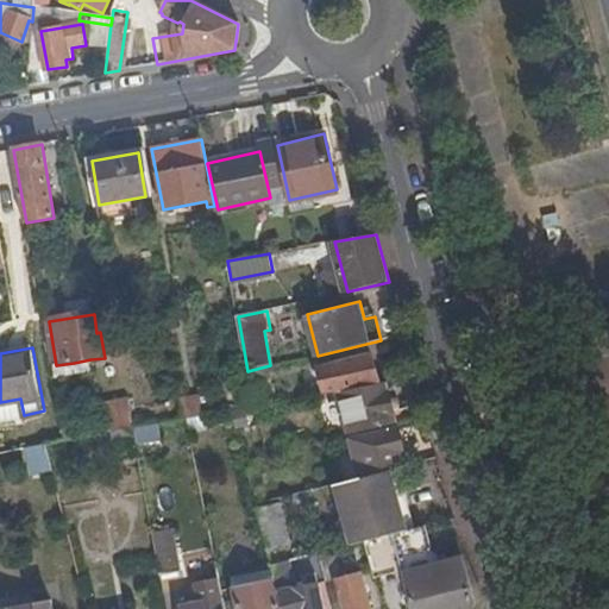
[(327,395),(381,384),(374,355),(320,369),(327,395)]
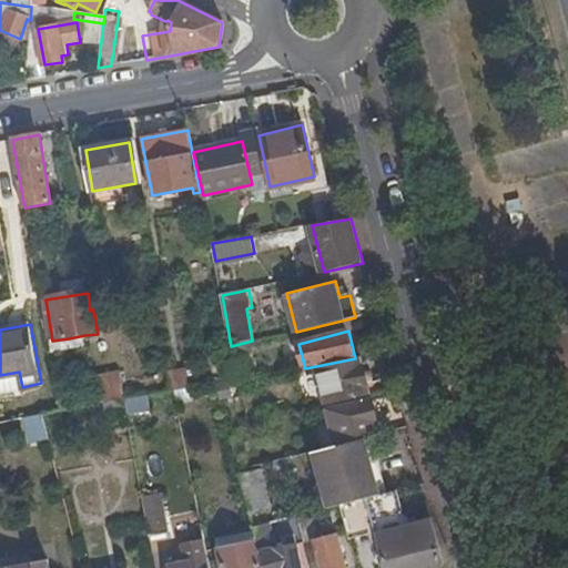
[(87,347),(84,335),(69,338),(70,350),(87,347)]
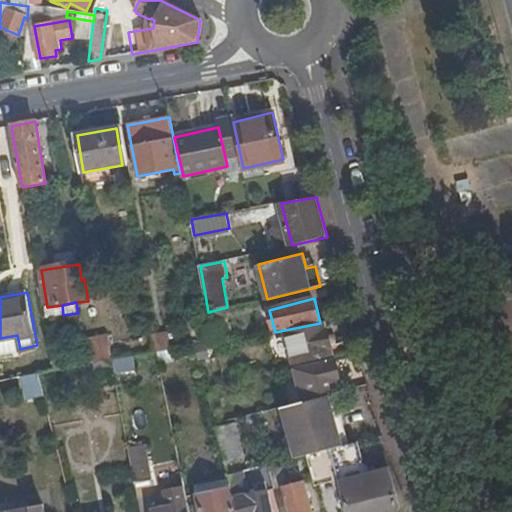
[(214,343),(233,340),(229,322),(211,326),(214,343)]
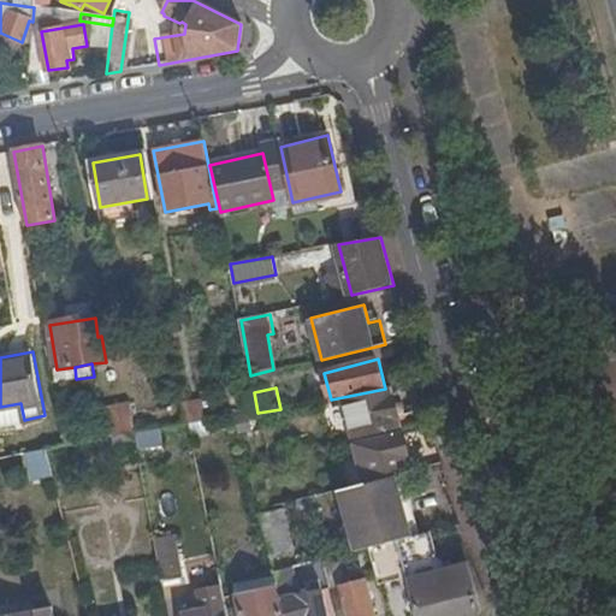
[(402,427),(392,389),(385,390),(345,398),(356,438),(402,427)]
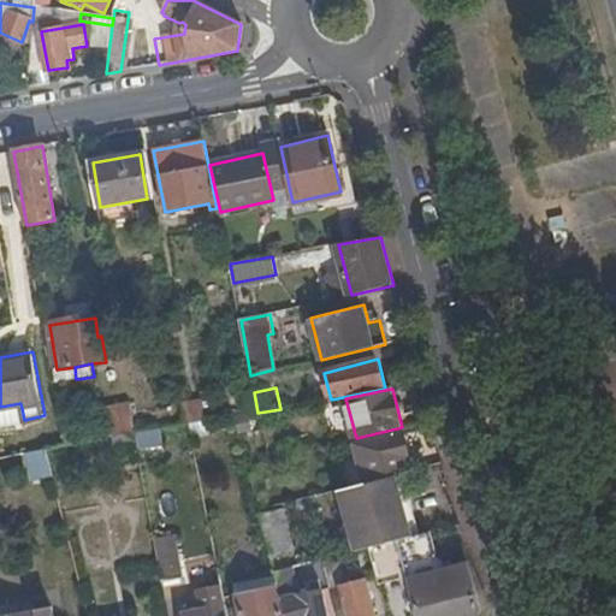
[(64,434),(66,448),(137,434),(132,401),(108,406),(112,426),(64,434)]
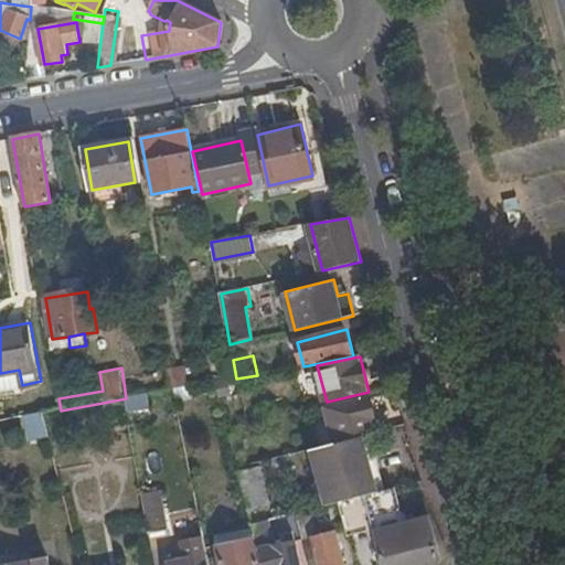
[(169,372),(172,391),(174,390),(190,386),(187,370),(169,372)]
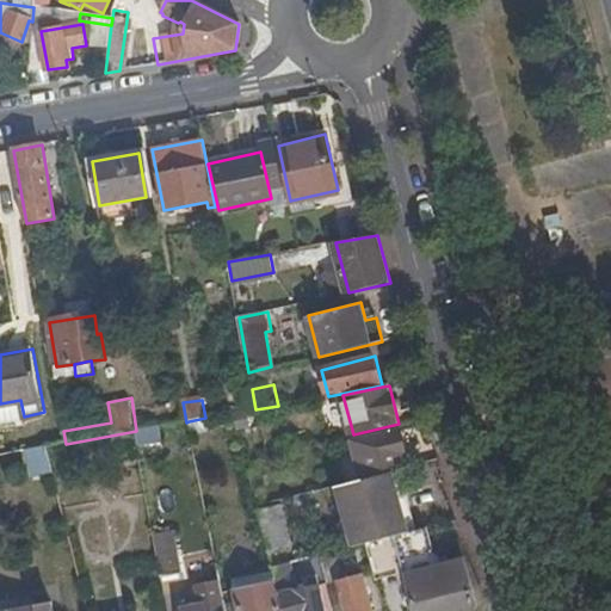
[(161,426),(136,431),(139,445),(164,442),(161,426)]
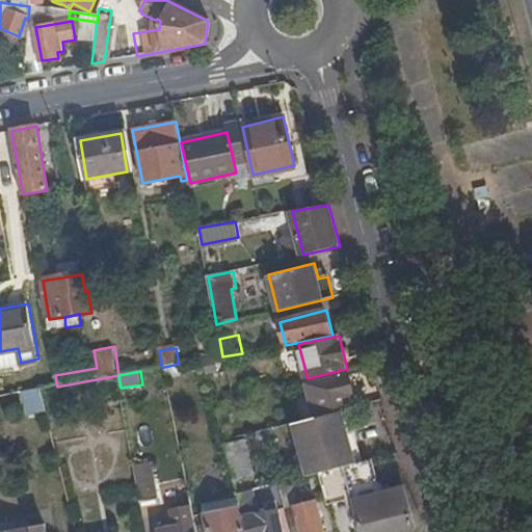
[(316,419),(342,411),(356,407),(348,375),(307,386),(316,419)]
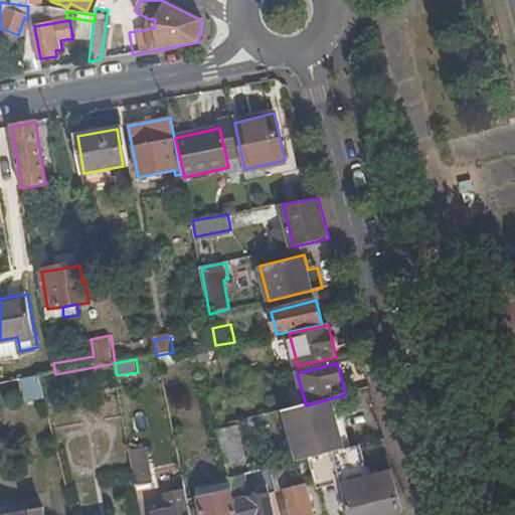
[(29,402),(46,398),(40,376),(23,380),(29,402)]
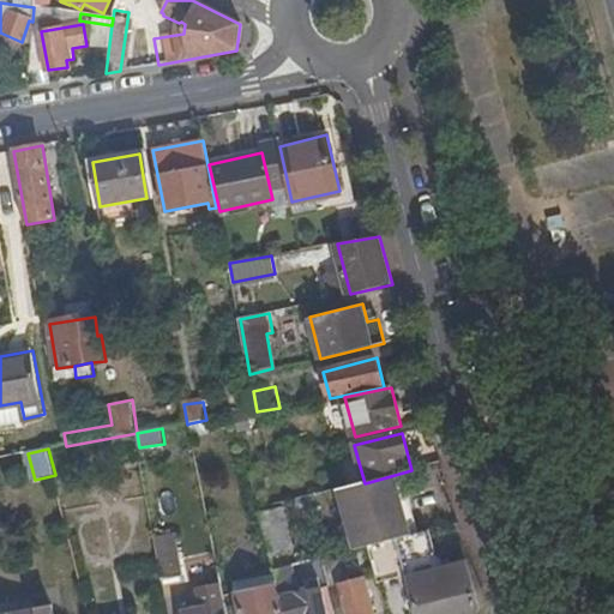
[(356,549),(369,546),(410,535),(395,475),(365,483),(341,489),(356,549)]
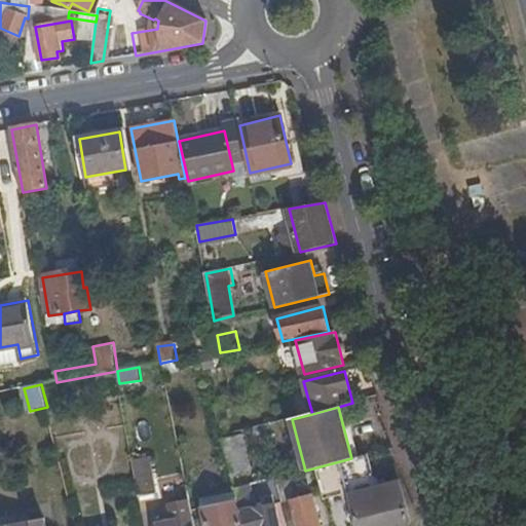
[(222,439),(231,473),(251,467),(245,444),(251,442),(248,431),(222,439)]
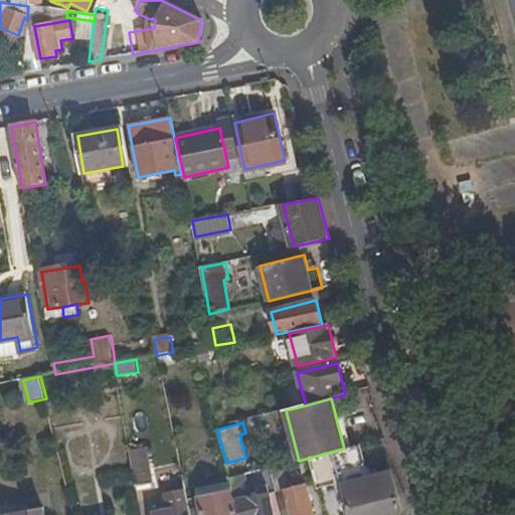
[(344,449),(310,458),(318,489),(342,483),(350,514),(400,514),(403,511),(392,473),(368,480),(359,446),(344,449)]
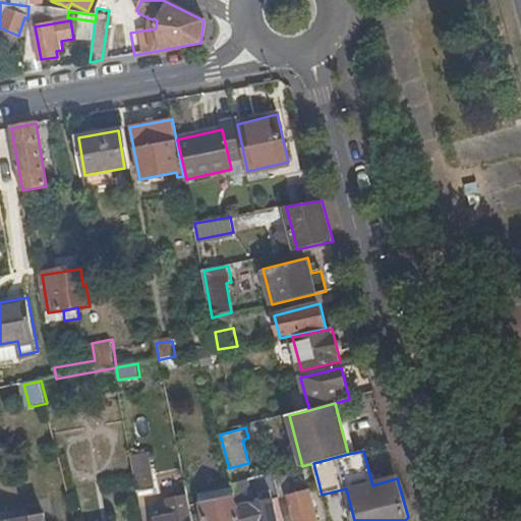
[(148,453),(131,456),(138,494),(155,489),(148,453)]
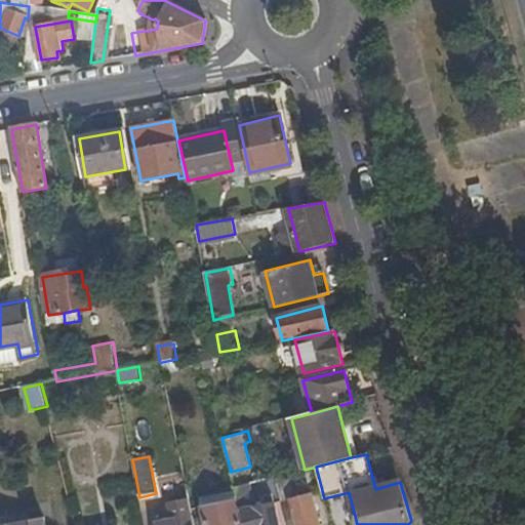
[(101,477),(127,472),(124,459),(98,465),(101,477)]
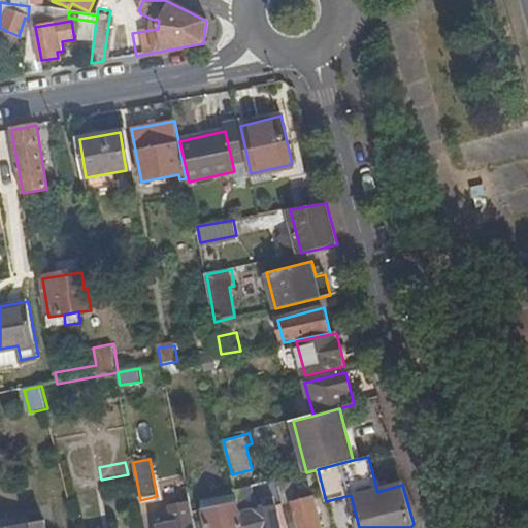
[(236,491),(245,527),(281,527),(276,507),(257,510),(251,488),(236,491)]
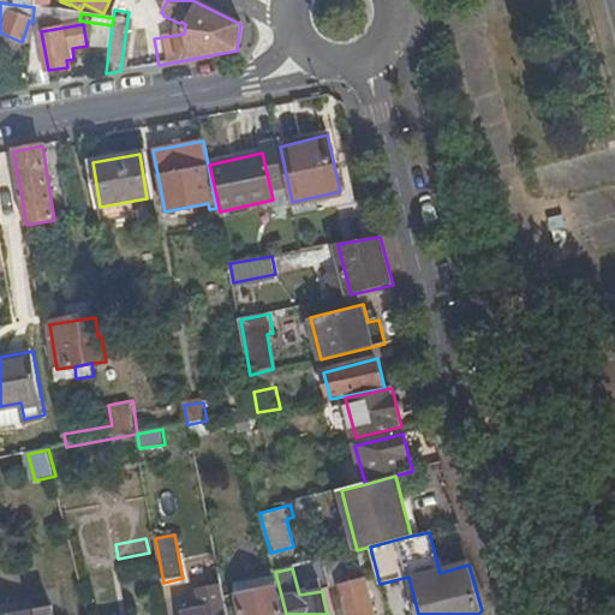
[(375,614),(366,580),(334,590),(340,614),(375,614)]
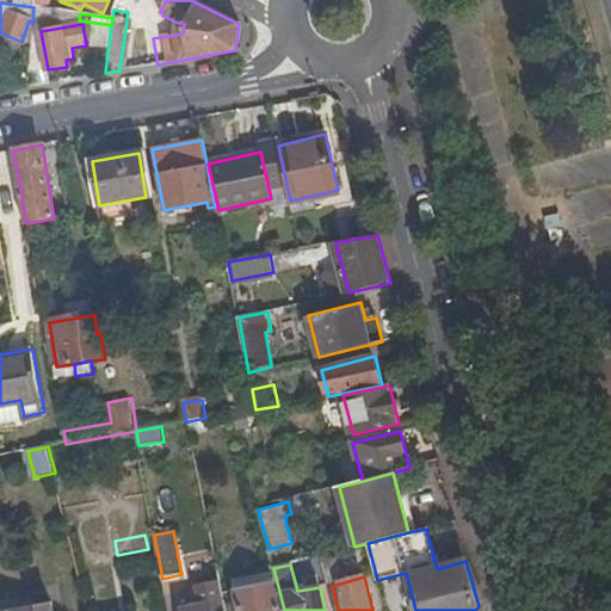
[(239,610),(282,610),(277,582),(235,592),(239,610)]
